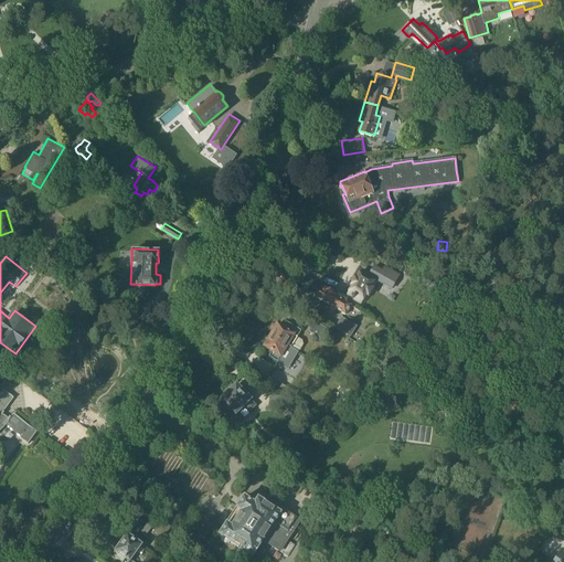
[(382,268),(374,264),(369,273),(362,268),(357,277),(357,276),(352,284),(352,285),(348,293),(352,295),(351,296),(354,297),(362,300),(366,292),(369,294),(373,286),(371,284),(375,276),(382,281),(387,272),(397,277),(400,272),(384,264),(382,268)]
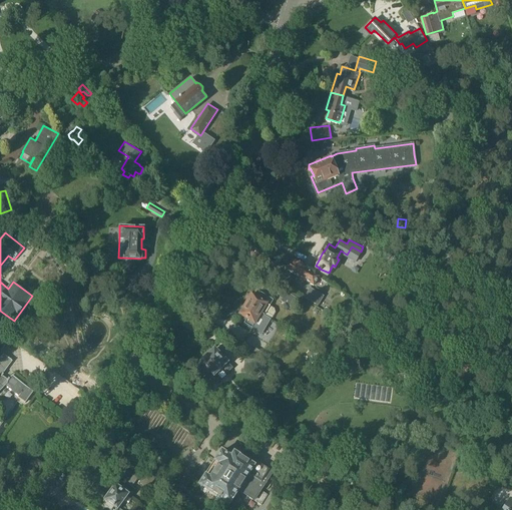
[(382,253),(394,259),(398,249),(386,244),(382,253)]
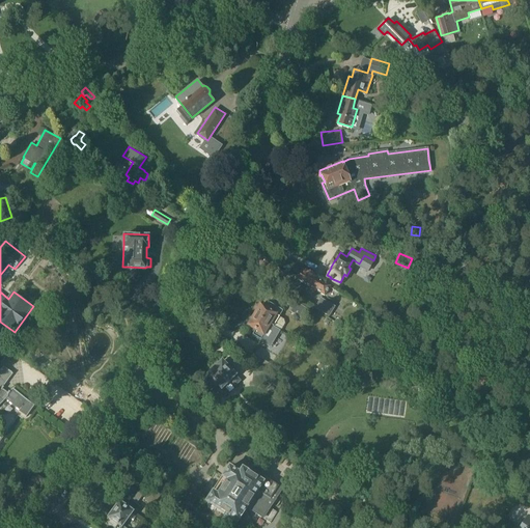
[(331,284),(326,281),(304,269),(300,277),(326,293),(331,284)]
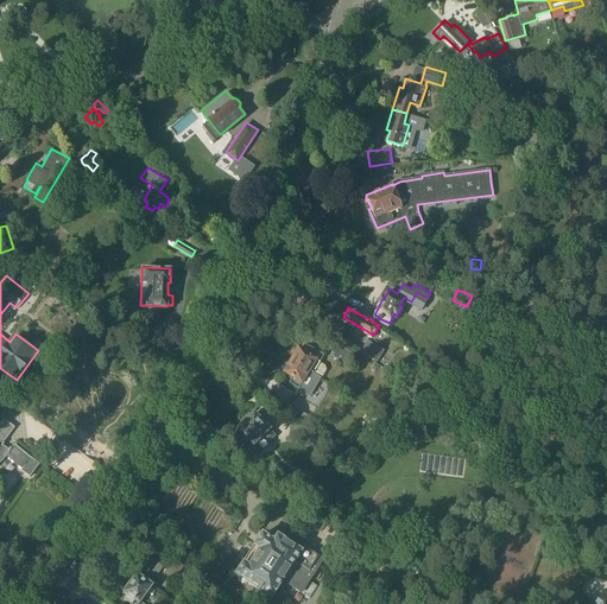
[(385,348),(368,338),(361,350),(378,360),(385,348)]
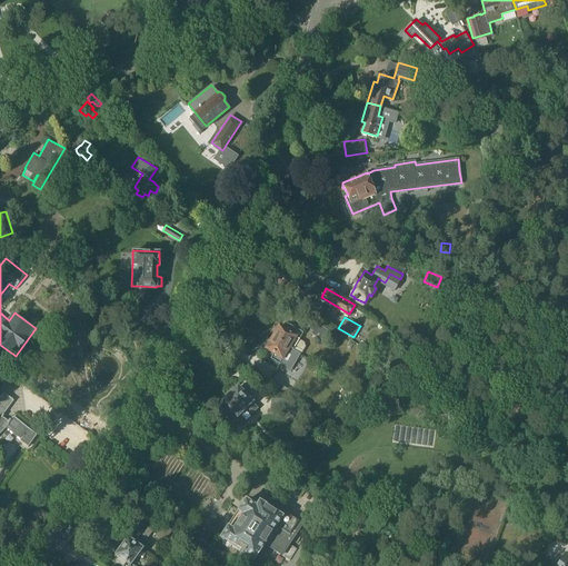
[(272,336),(289,346),(294,348),(299,337),(300,337),(304,330),(289,321),(285,329),(278,326),(272,336)]
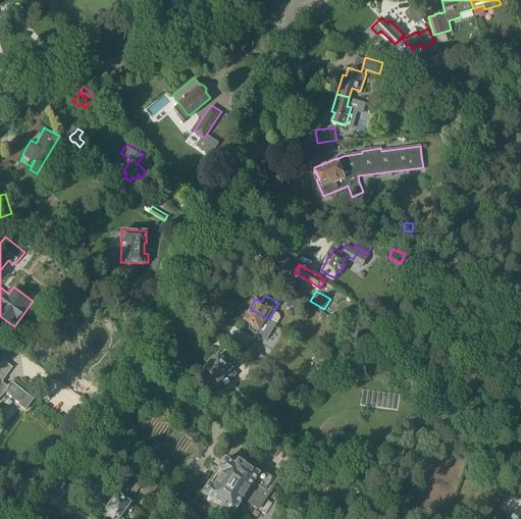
[(285,304),(299,312),(304,303),(292,295),(285,304)]
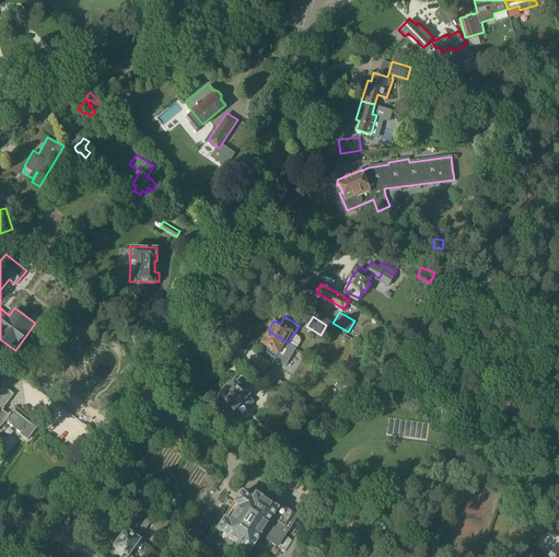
[(278,352),(284,340),(268,331),(261,343),(269,347),(267,351),(275,356),(277,351),(278,352)]
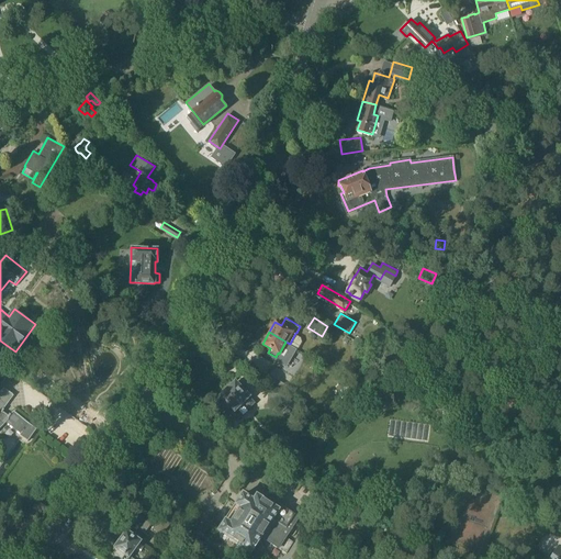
[(0,383),(11,370),(0,361),(0,383)]
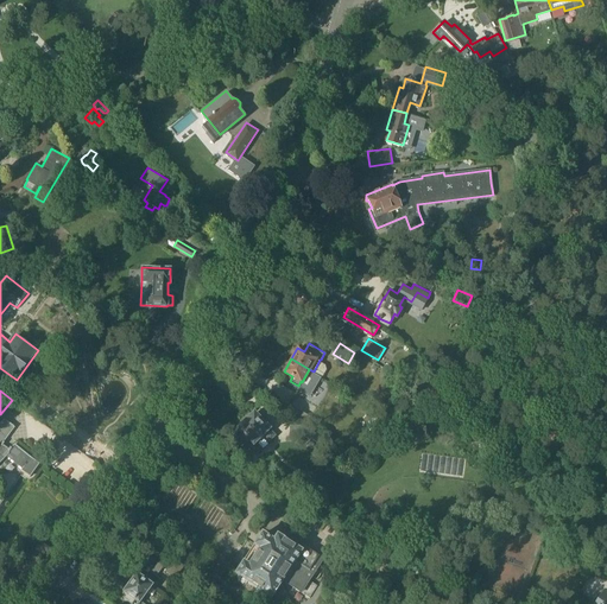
[(311,425),(316,418),(293,404),(289,411),(311,425)]
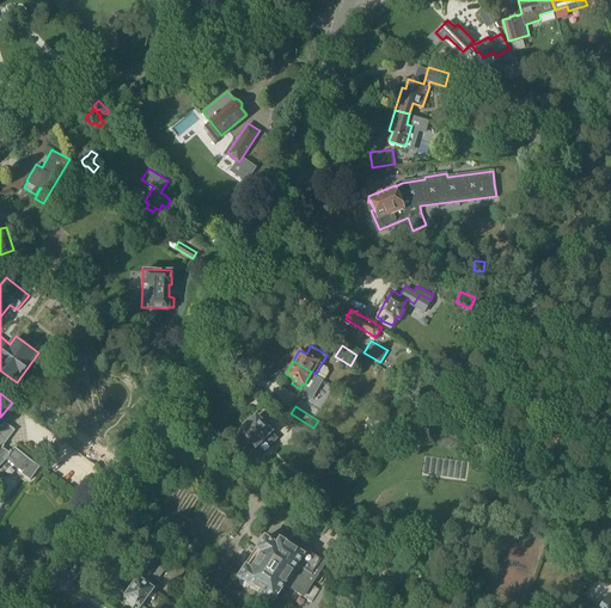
[(240,431),(234,438),(254,459),(262,452),(256,446),(266,436),(272,442),(277,436),(264,424),(267,422),(262,417),(260,419),(256,416),(240,431)]
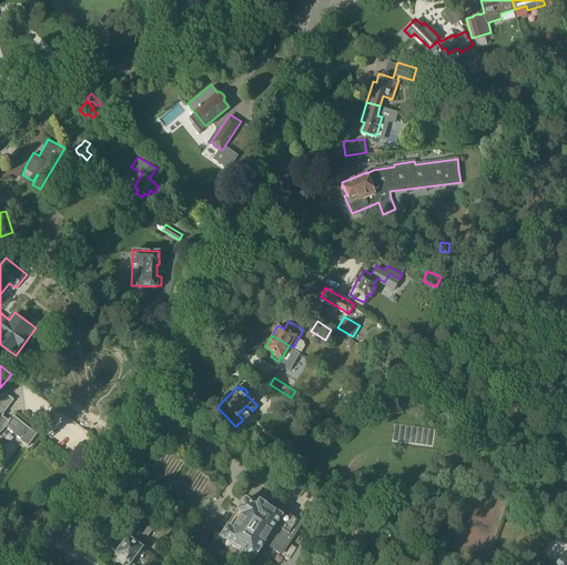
[(0,431),(7,425),(8,425),(21,436),(21,437),(20,437),(20,439),(29,444),(30,443),(38,432),(32,427),(28,425),(24,422),(20,419),(16,415),(13,414),(10,419),(3,414),(3,413),(6,410),(12,400),(14,397),(4,390),(3,391),(0,395),(0,431)]
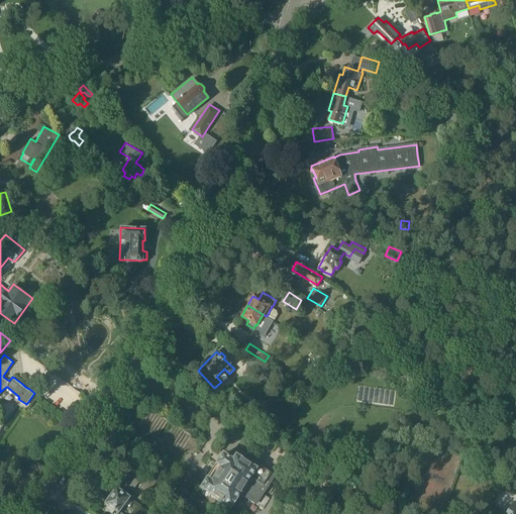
[(261,362),(246,358),(246,360),(248,361),(247,365),(246,365),(246,366),(248,366),(246,371),(246,372),(258,375),(259,371),(266,373),(267,371),(273,372),(274,370),(261,362)]
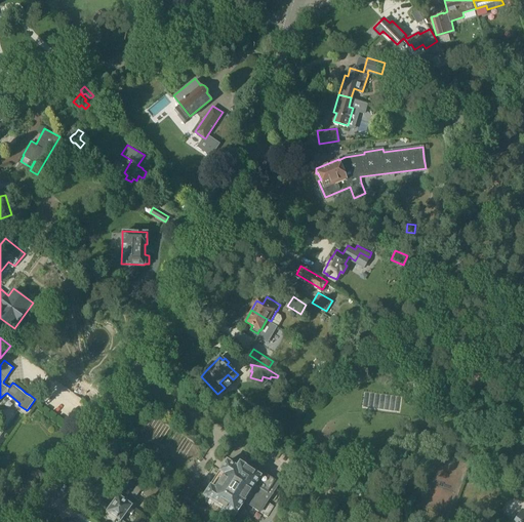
[(328,453),(335,448),(330,442),(324,447),(328,453)]
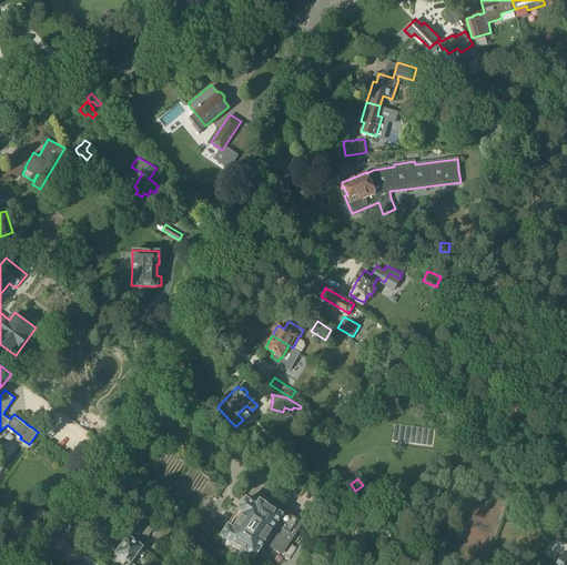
[(223,544),(228,546),(231,545),(232,544),(254,558),(265,542),(291,558),(297,546),(286,540),(294,526),(297,528),(302,521),(284,510),(281,514),(260,501),(256,505),(245,498),(239,510),(238,508),(226,526),(228,527),(221,537),(223,538),(222,540),(223,544)]
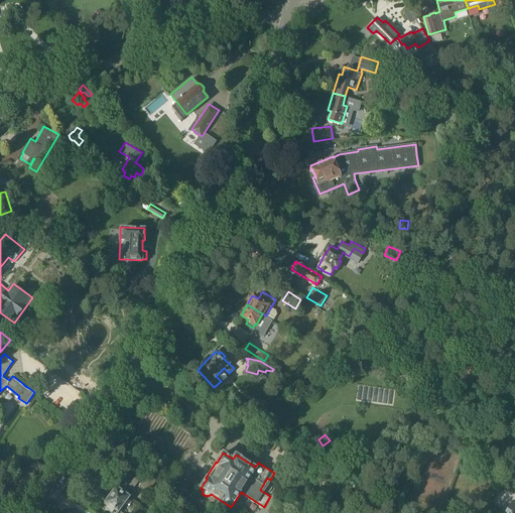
[(295,482),(298,477),(288,471),(285,476),(295,482)]
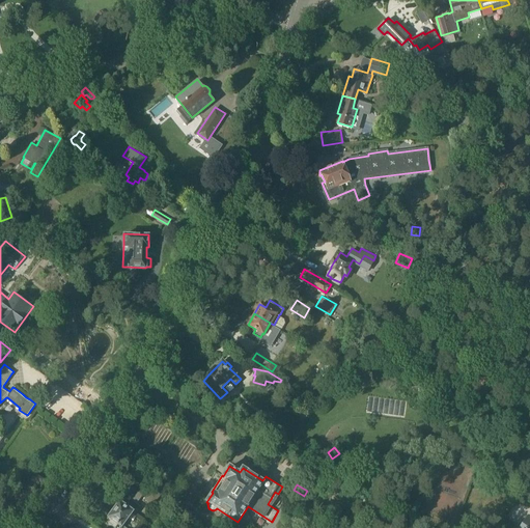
[(152,488),(152,487),(148,492),(148,493),(144,498),(154,504),(161,493),(152,488)]
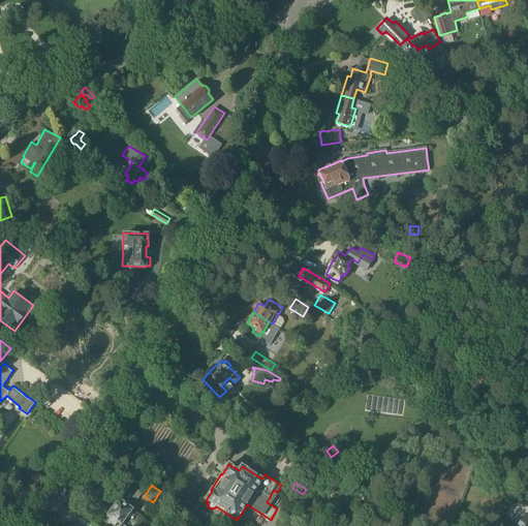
[(119,498),(107,515),(111,517),(109,521),(115,525),(127,525),(123,522),(128,515),(132,518),(135,514),(131,509),(132,508),(119,498)]
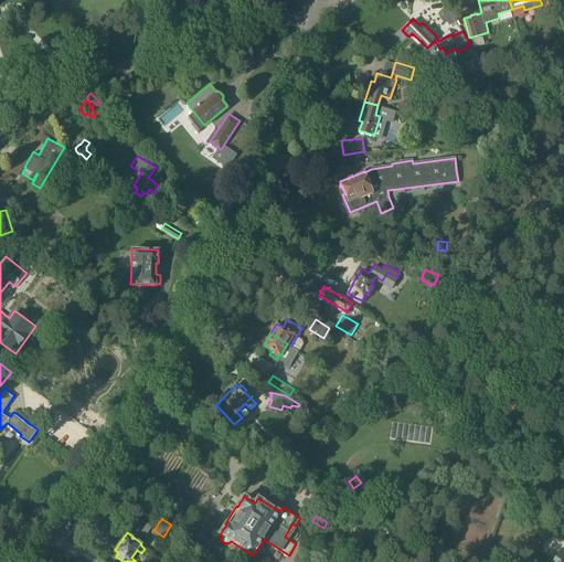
[(563,548),(552,561),(563,561),(563,548)]
